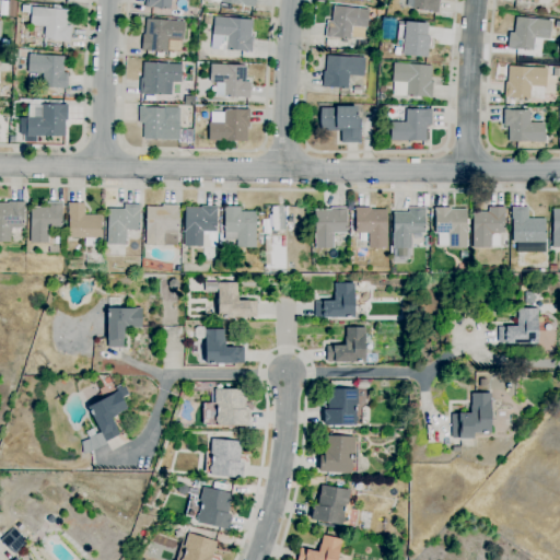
[(18,0),(15,18),(8,18),(8,0),(18,0)]
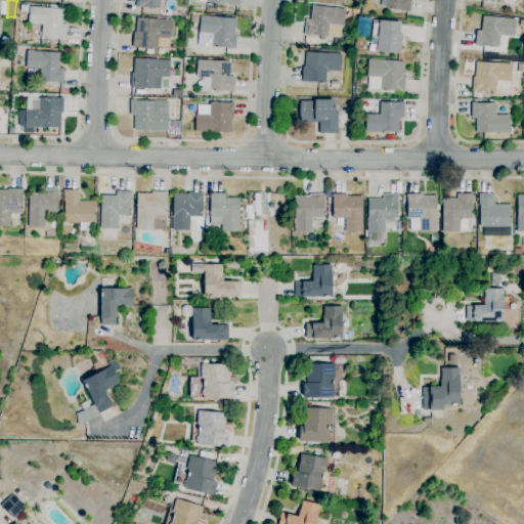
[(159,0),(159,9),(140,7),(135,7),(135,0),(159,0)]
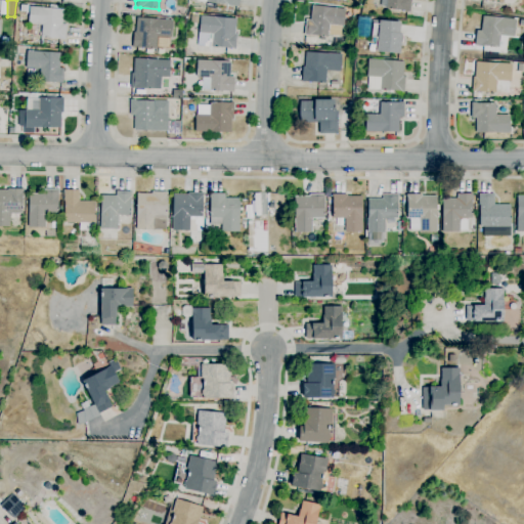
[(410,0),(409,12),(405,12),(405,11),(386,9),(386,7),(380,6),(380,0),(410,0)]
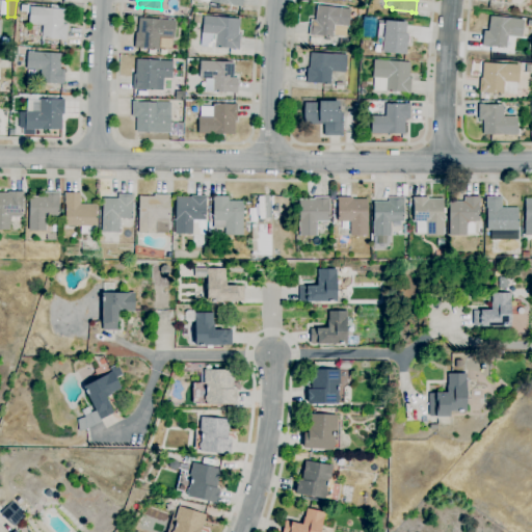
[(65,41),(60,41),(42,38),(43,26),(28,25),(30,6),(50,8),(50,5),(57,5),(57,9),(64,9),(62,25),(68,25),(65,41)]
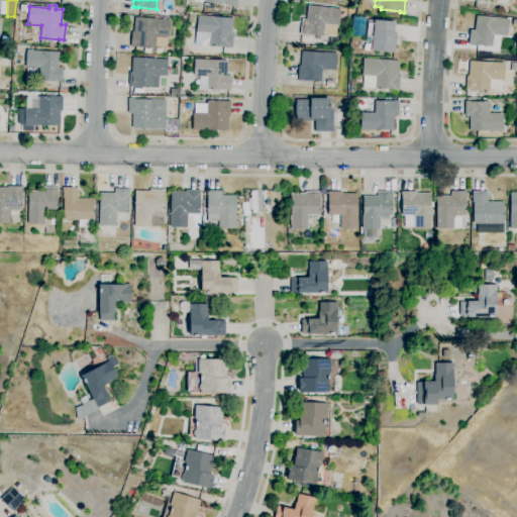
[(305,35),(300,34),(302,19),(306,20),(308,5),(340,9),(338,26),(337,26),(336,35),(324,34),(323,37),(305,34),(305,35)]
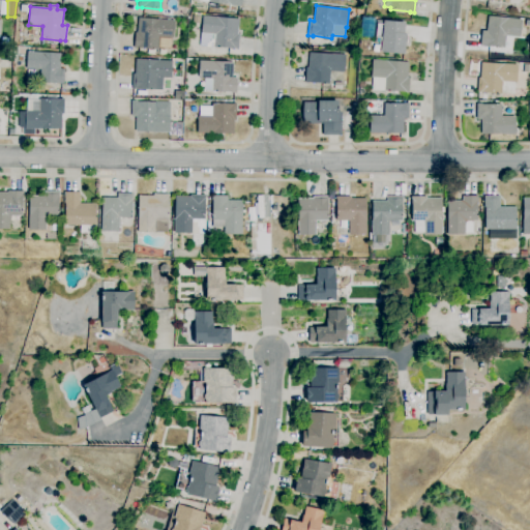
[(238,50),(236,50),(213,48),(200,47),(202,16),(239,20),(237,34),(239,35),(238,50)]
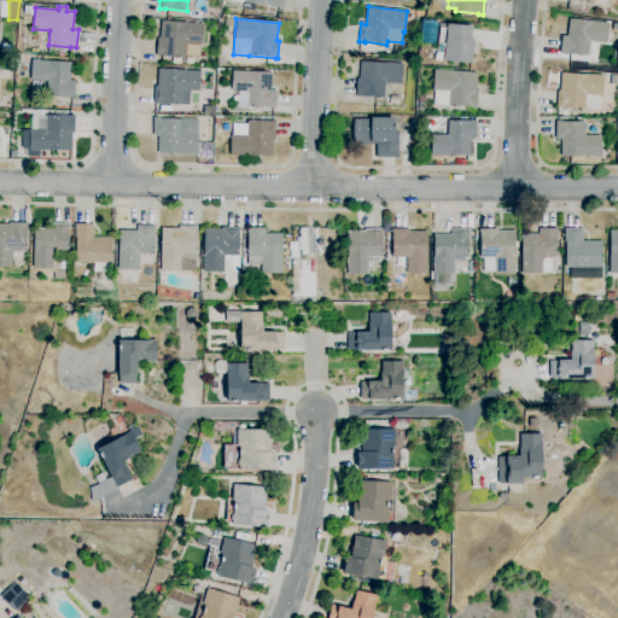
[(588,57),(566,54),(559,53),(561,36),(566,36),(569,18),(608,23),(606,45),(590,42),(588,57)]
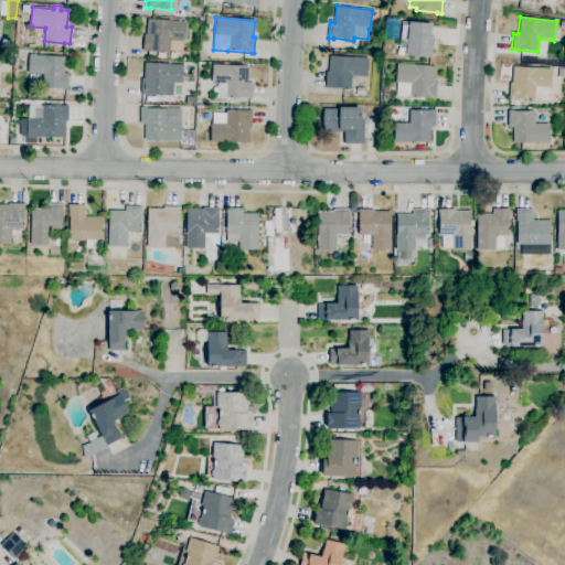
[(168,53),(145,51),(145,52),(142,52),(144,35),(146,35),(147,19),(185,22),(184,41),(183,52),(169,51),(168,53)]
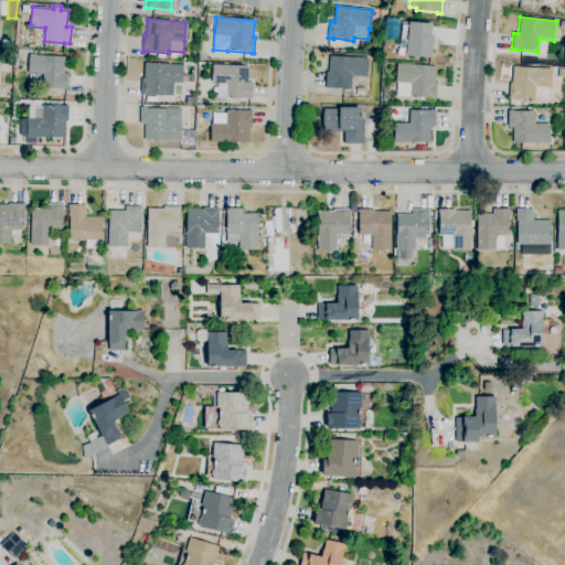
[(430,59),(405,56),(406,50),(404,50),(405,41),(398,40),(401,22),(407,22),(408,22),(432,24),(430,36),(433,36),(430,59)]
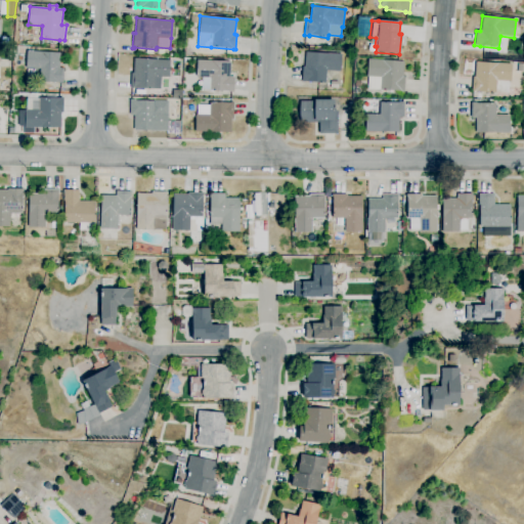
[(62,83),(39,82),(39,70),(26,69),(27,51),(60,53),(59,69),(63,69),(62,83)]
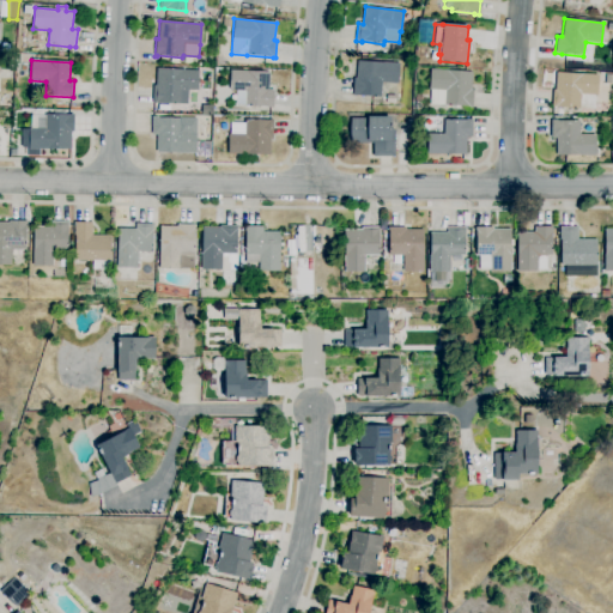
[(381,97),(356,96),(356,97),(352,96),(354,78),(356,78),(357,61),(400,64),(398,84),(382,83),(381,97)]
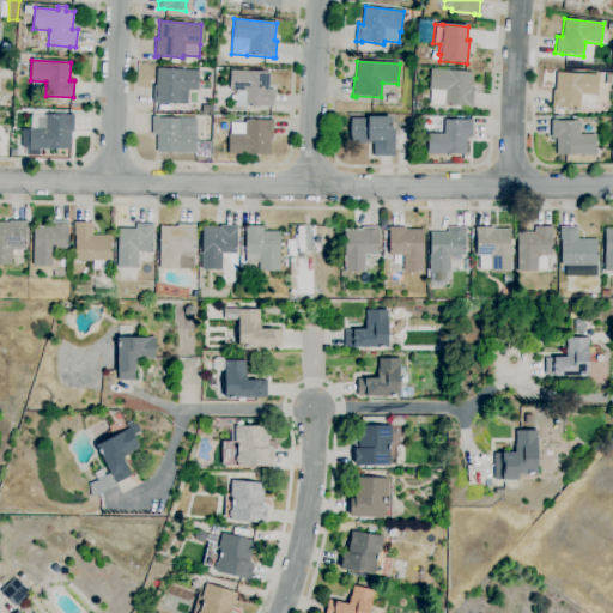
[(180,104),(156,103),(156,104),(152,103),(153,86),(156,86),(157,68),(199,71),(198,91),(181,90),(180,104)]
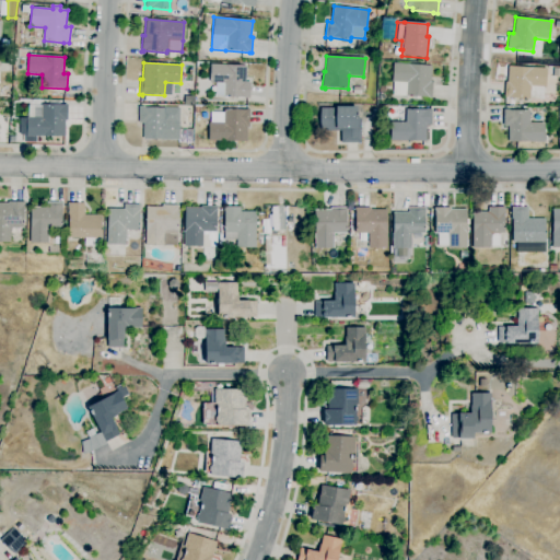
[(431,98),(406,96),(407,83),(392,82),(393,63),(431,66),(430,82),(432,82),(431,98)]
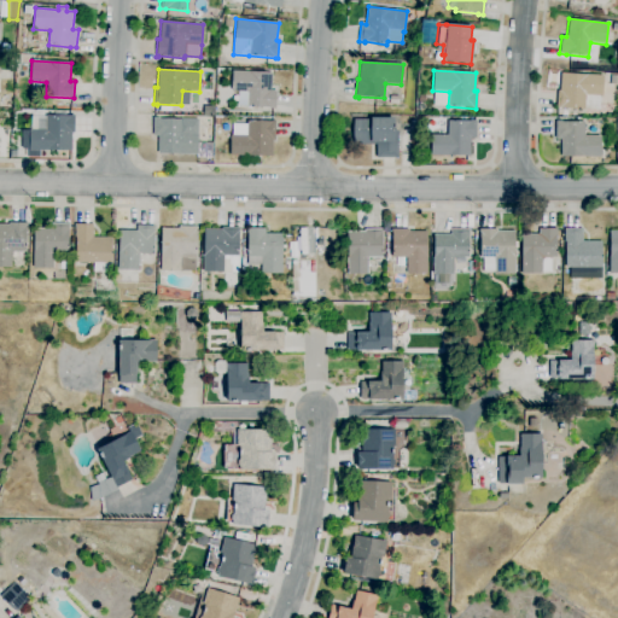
[(275,109),(267,109),(267,108),(248,106),(237,106),(238,92),(231,92),(232,71),(272,73),(270,91),(277,92),(275,109)]
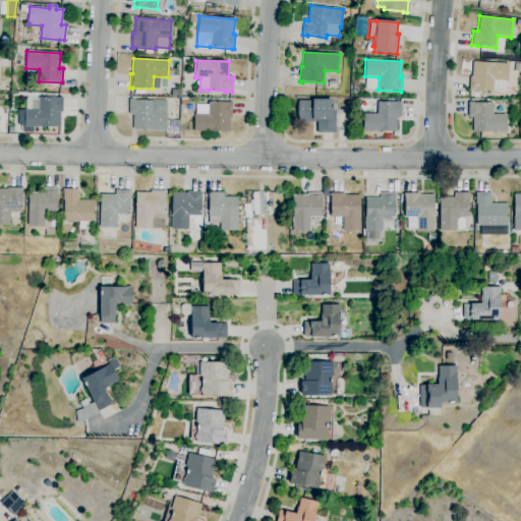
[(507,81),(494,80),(493,93),(471,92),(468,92),(469,76),(471,76),(472,61),(496,63),(509,64),(507,81)]
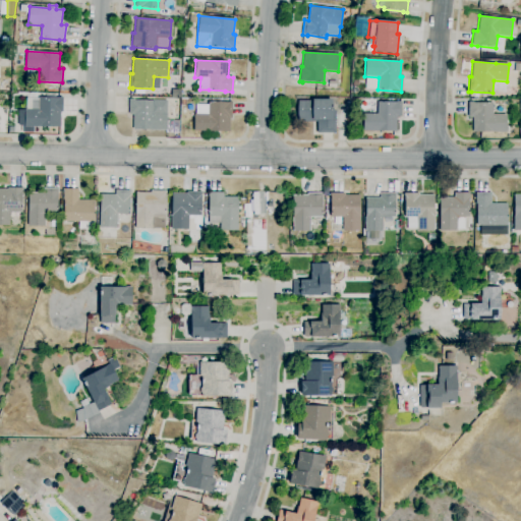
[(23,126),(24,109),(39,110),(39,97),(62,98),(62,112),(60,112),(60,127),(23,126)]
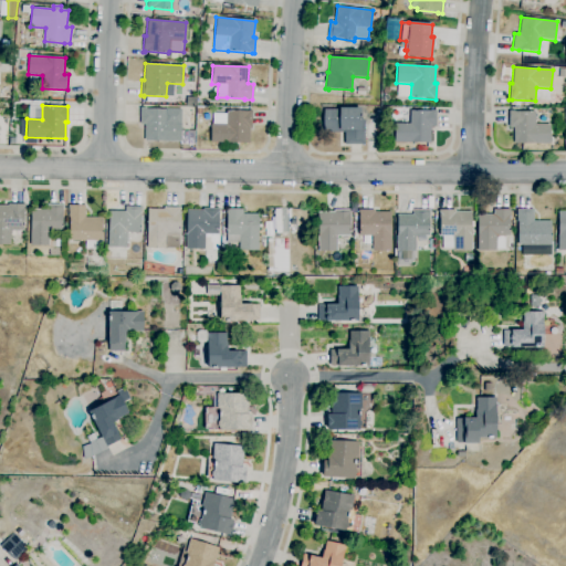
[(195,144),(189,144),(189,143),(180,143),(181,142),(145,142),(145,125),(140,125),(140,108),(146,108),(146,109),(166,109),(166,123),(181,123),(181,132),(195,132),(195,144)]
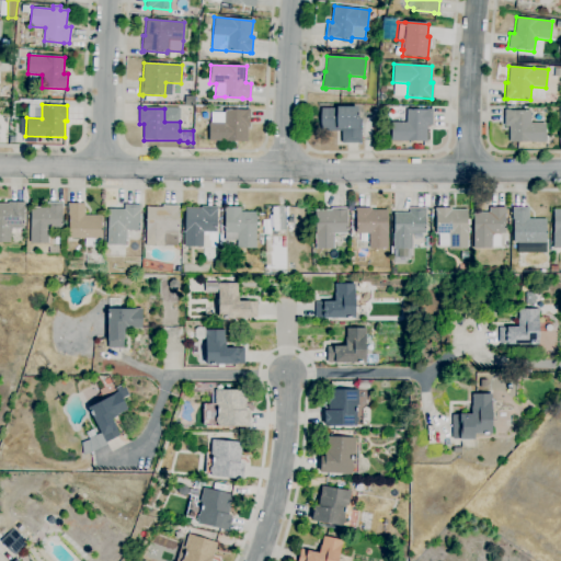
[(362,144),(341,144),(341,132),(320,132),(320,109),(335,109),(335,107),(357,107),(357,112),(357,116),(361,116),(361,118),(362,118),(362,144)]
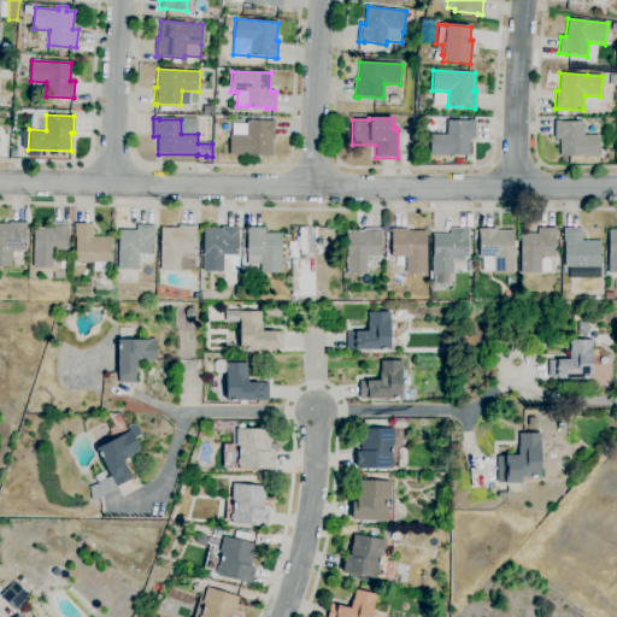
[(271,156),(251,156),(250,156),(229,156),(229,135),(231,135),(231,124),(246,124),(246,121),(271,122),(271,121),(275,121),(274,139),(271,139),(271,156)]
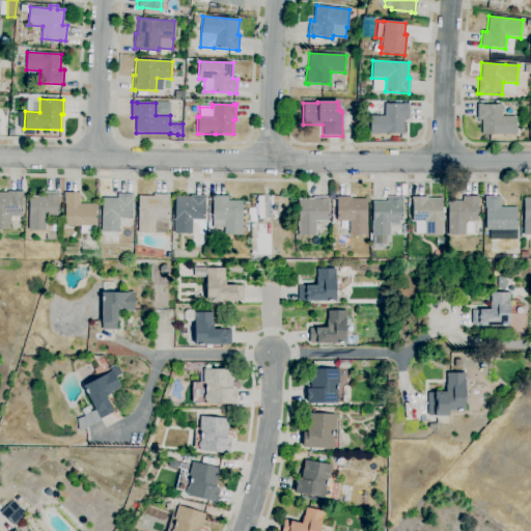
[(370,134),(370,116),(385,116),(385,104),(403,104),(409,104),(409,119),(406,119),(404,119),(404,134),(370,134)]
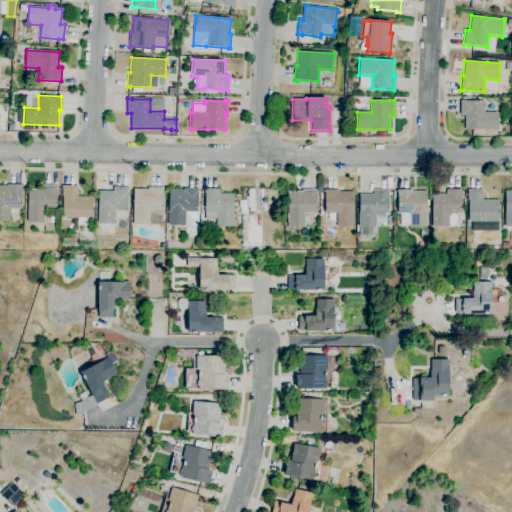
[(497,130),(465,130),(465,115),(460,115),(460,100),(465,100),(465,101),(484,101),(484,113),(497,113),(497,130)]
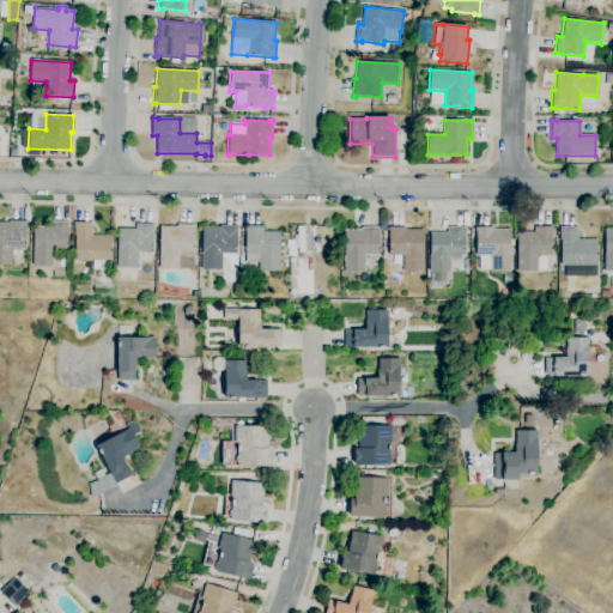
[(11,266),(0,265),(0,223),(8,223),(8,220),(28,222),(26,224),(25,250),(11,249),(11,266)]
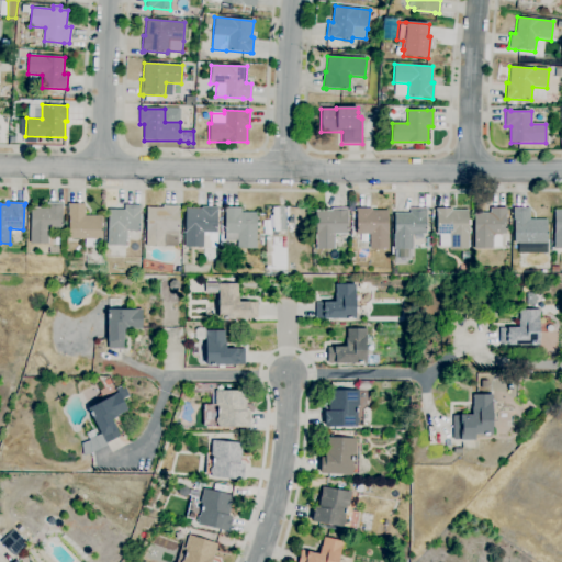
[(48,244),(31,244),(31,208),(46,209),(46,203),(63,203),(63,209),(62,229),(48,229),(48,244)]
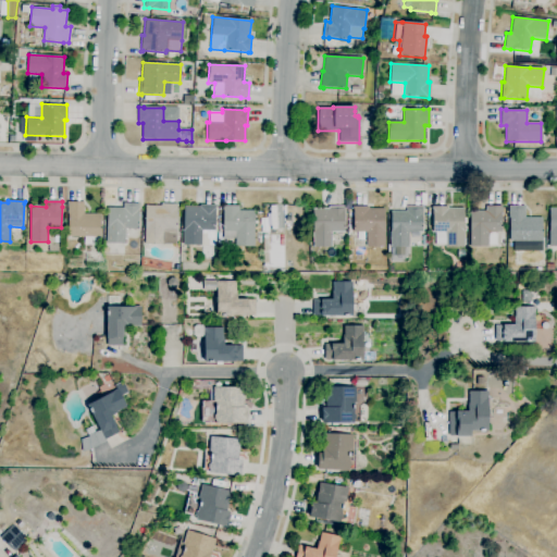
[(100,246),(84,245),(84,237),(67,237),(69,214),(67,214),(67,202),(84,202),(84,214),(101,214),(100,237),(100,246)]
